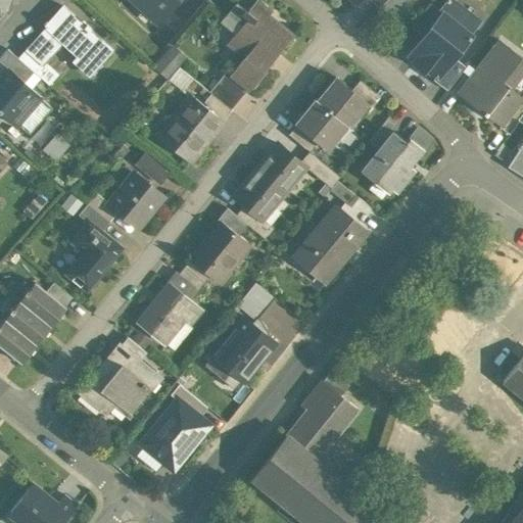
[(179,0),(131,0),(157,24),(179,0)]
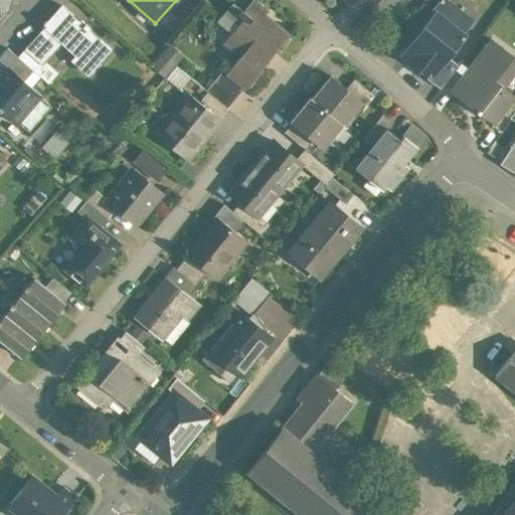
[(233,29),(225,40),(241,53),(225,73),(224,74),(241,89),(242,90),(288,35),(264,15),(266,12),(252,0),(242,12),(239,10),(236,14),(242,19),(233,29)]
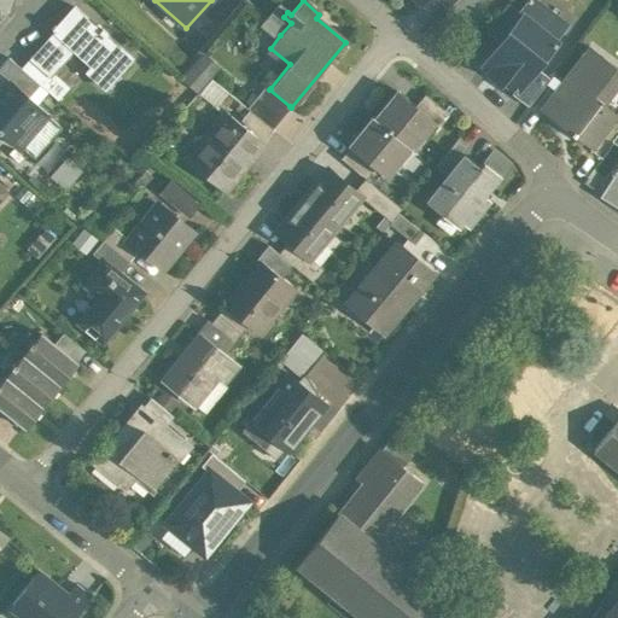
[(454,0),(447,9),(459,19),(476,0),(454,0)]
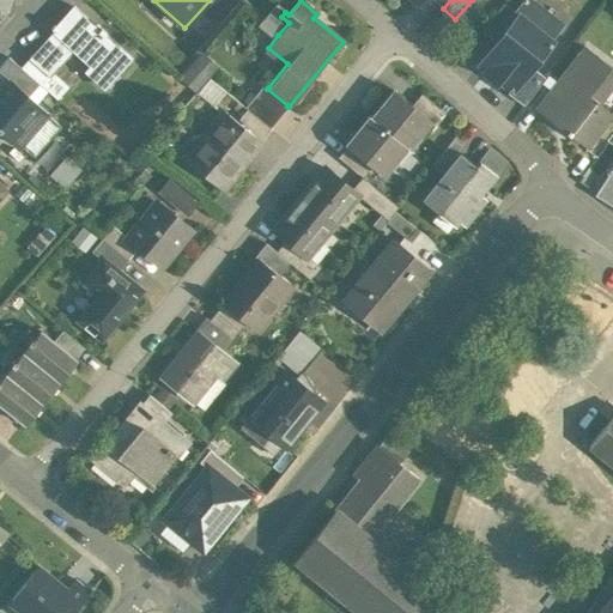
[(528,0),(525,0),(516,12),(495,38),(478,60),(502,79),(505,76),(516,84),(532,65),(562,26),(528,0)]
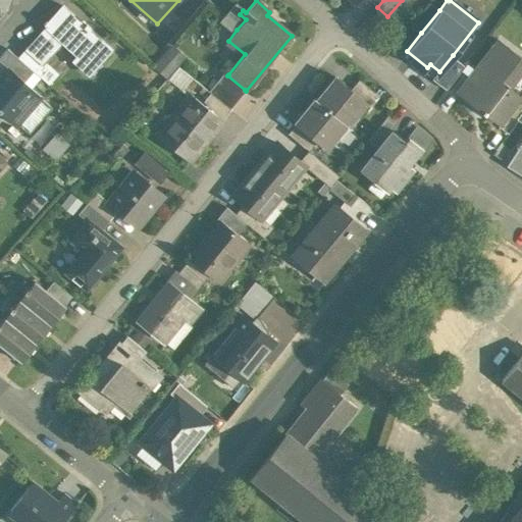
[(240,14),(243,10),(235,2),(222,16),(237,30),(246,19),(240,14)]
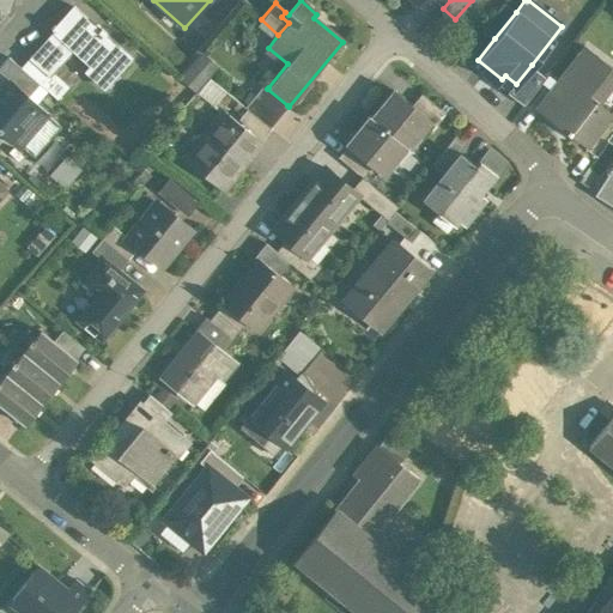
[(505,4),(484,30),(495,38),(516,12),(505,4)]
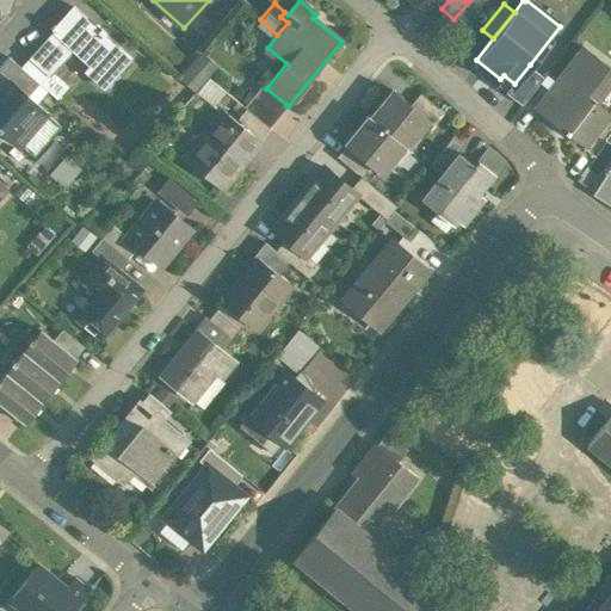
[(55,34),(32,60),(48,74),(71,48),(109,81),(129,57),(104,36),(105,34),(100,29),(98,31),(73,8),(56,28),(53,25),(50,29),(55,34)]
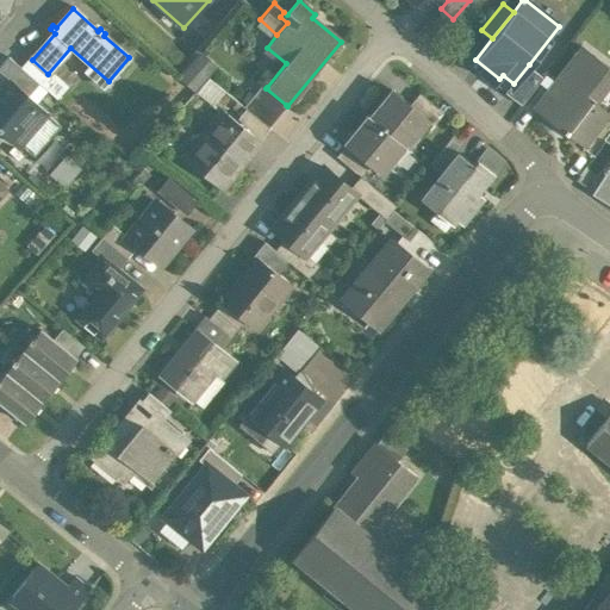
[(609,69),(582,48),(535,109),(564,131),(562,132),(583,147),(609,110),(609,83),(609,80),(609,69)]
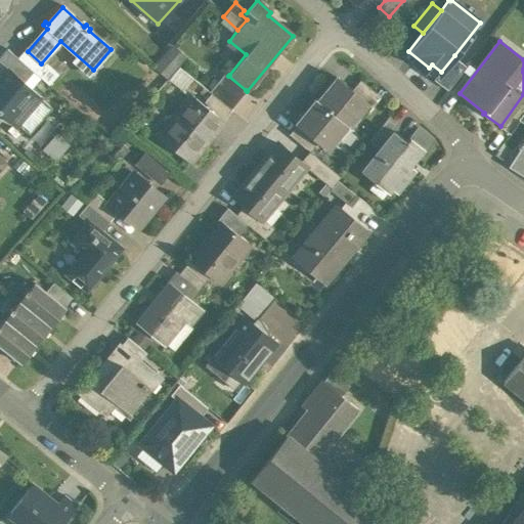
[(163,72),(192,85),(198,74),(184,68),(191,51),(176,44),(163,72)]
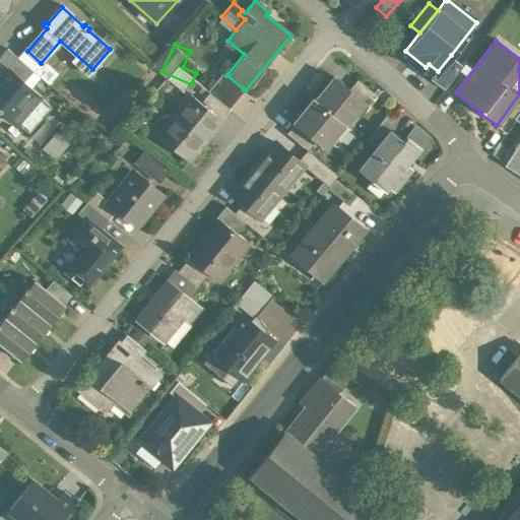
[(19,60),(7,50),(0,57),(0,64),(8,71),(21,83),(31,71),(19,60)]
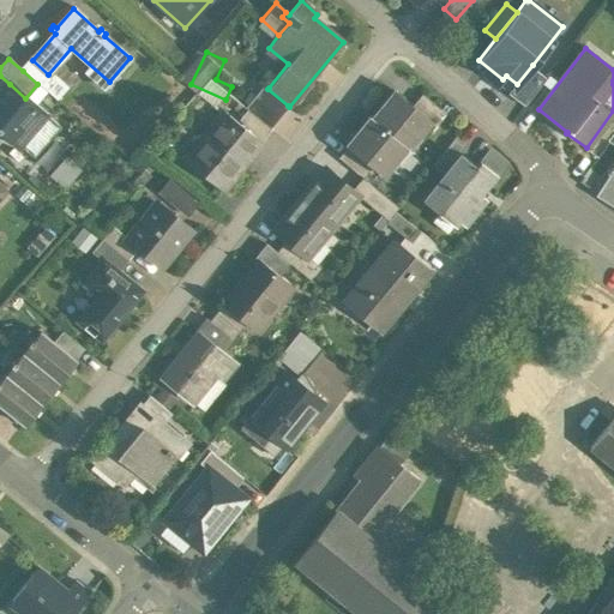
[(48,74),(32,60),(23,71),(37,84),(54,100),(65,88),(48,74)]
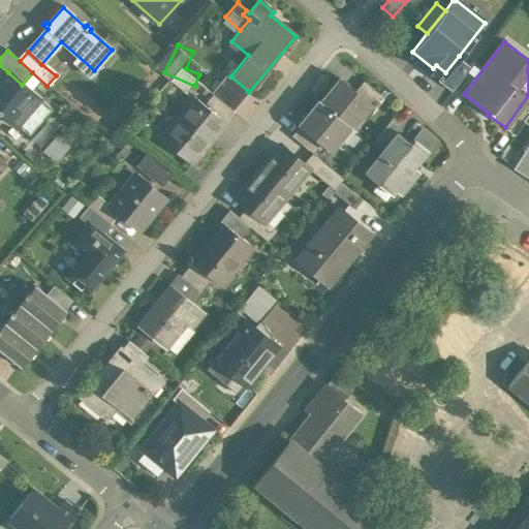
[(472,66),(459,56),(445,72),(440,79),(454,90),(472,66)]
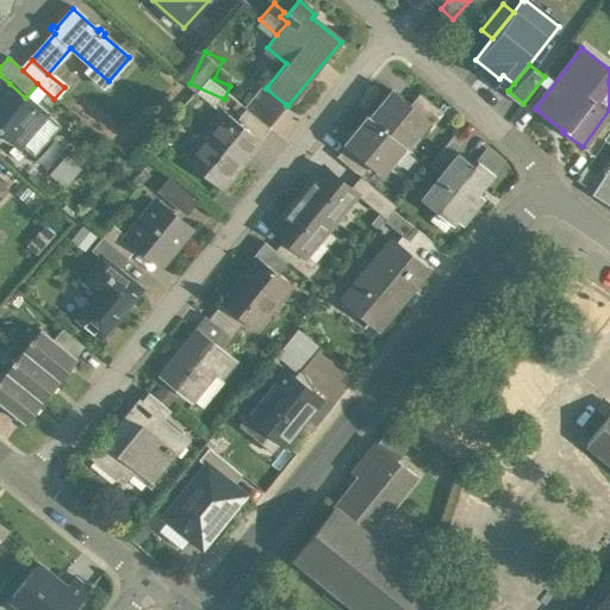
[(262,82),(242,107),(244,110),(268,128),(286,105),(266,88),(267,87),(262,82)]
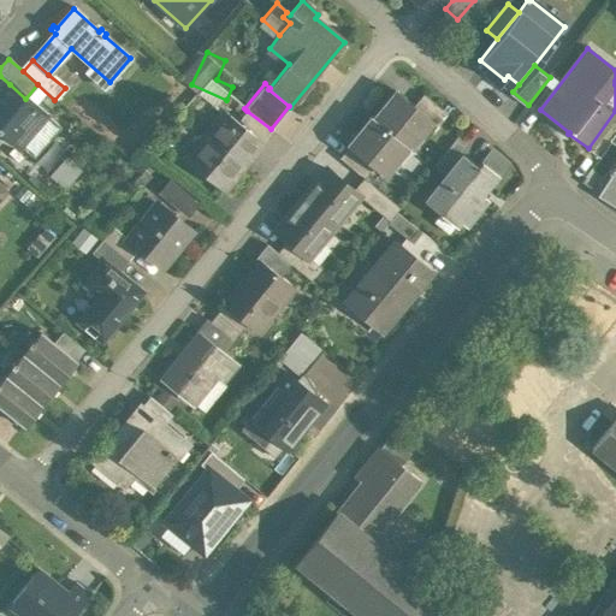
[(10,84),(0,95),(0,135),(16,149),(31,131),(27,126),(39,112),(43,117),(45,116),(25,99),(10,84)]
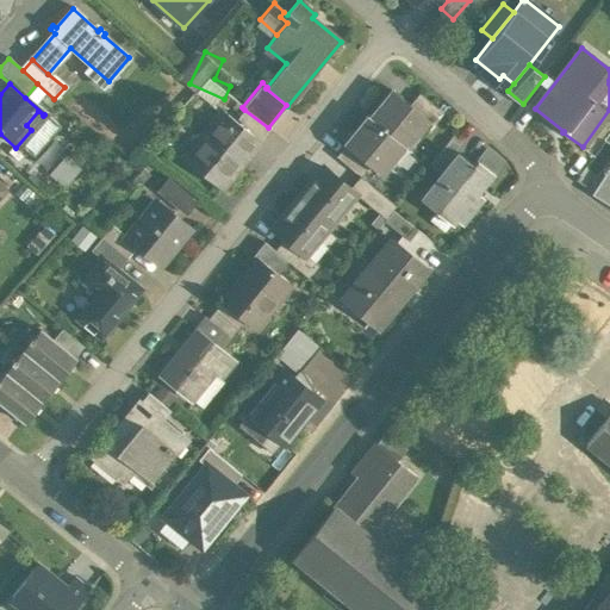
[(408,105),(390,91),(366,118),(406,151),(408,153),(409,151),(405,148),(427,123),(427,122),(408,105)]
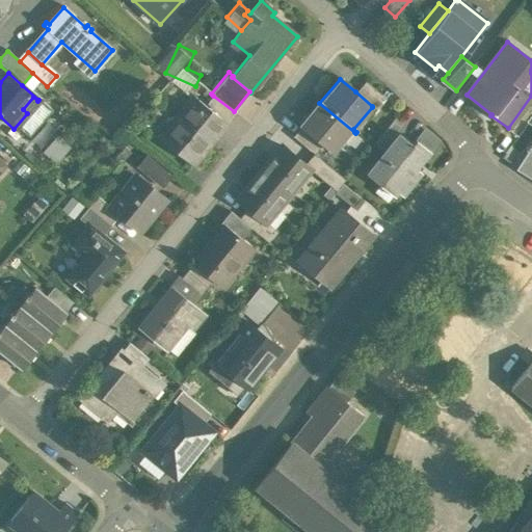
[(384,100),(364,82),(355,91),(372,106),(372,107),(375,110),(384,100)]
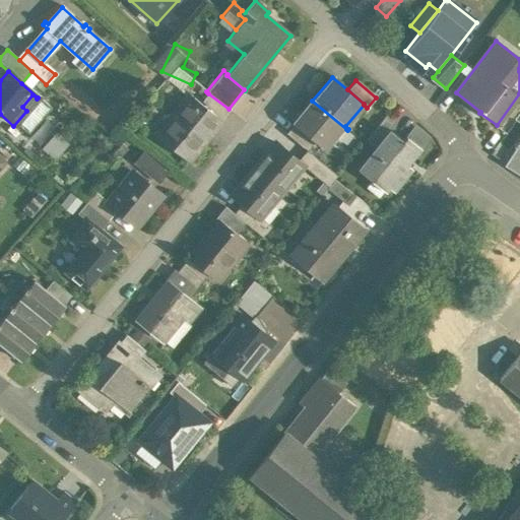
[(229,109),(208,93),(200,104),(220,121),(225,115),(230,110),(229,109)]
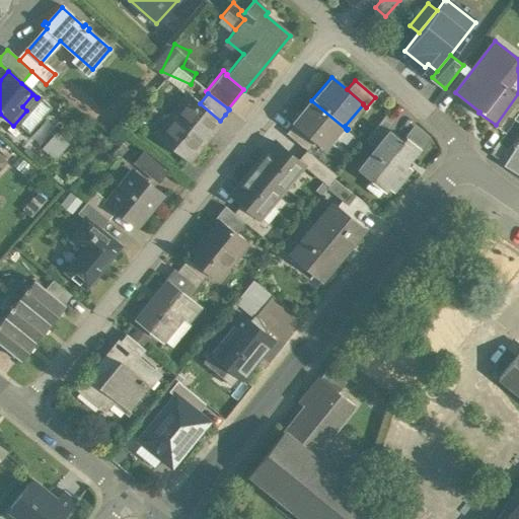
[(189,95),(156,136),(188,161),(220,121),(200,103),(189,95)]
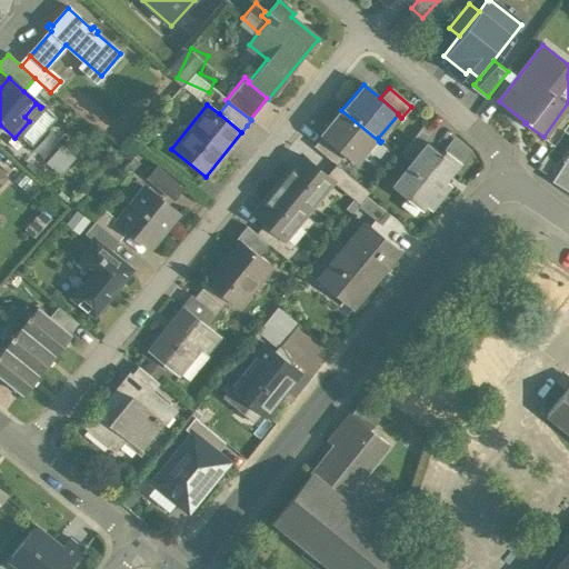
[(341,110),(340,109),(319,135),(320,137),(343,156),(353,163),(375,139),(378,142),(379,141),(341,110)]
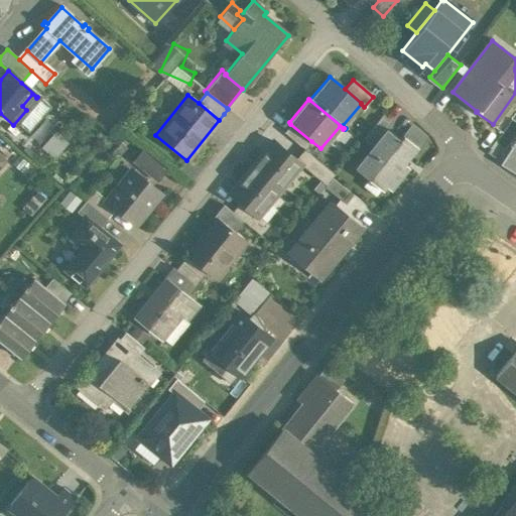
[(515,113),(487,154),(502,163),(515,141),(515,113)]
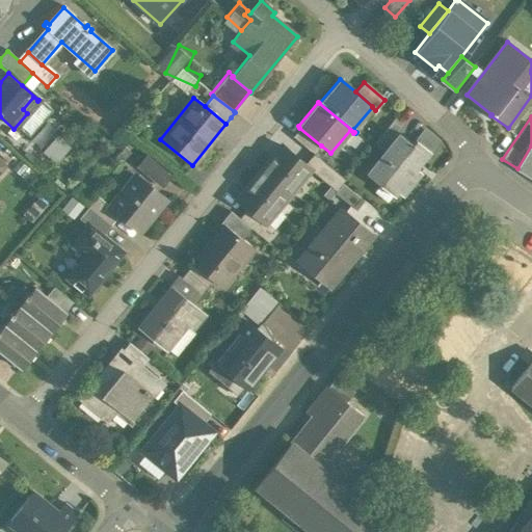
[(392,123),(373,144),(382,153),(397,134),(398,135),(401,131),(392,123)]
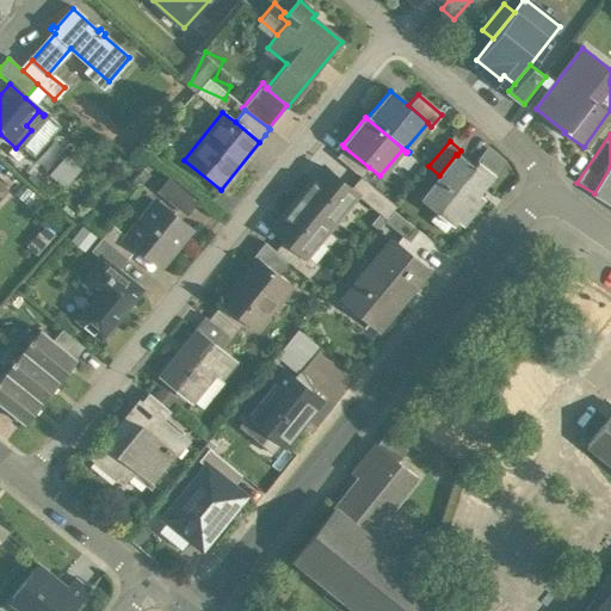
[(369,167),(344,147),(334,158),(358,178),(359,178),(369,167)]
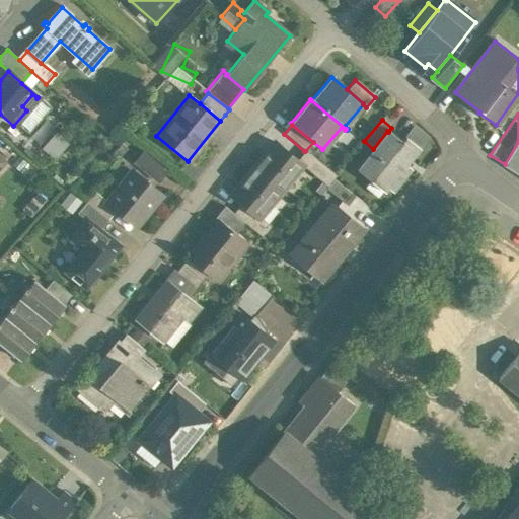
[(414,126),(403,137),(419,149),(428,139),(414,126)]
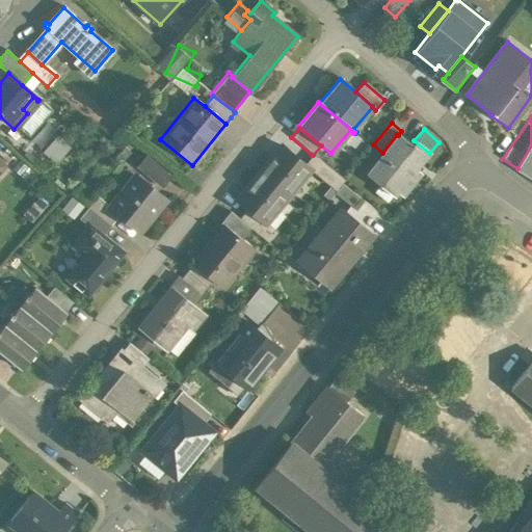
[(382,153),(365,175),(394,197),(397,193),(401,197),(420,174),(416,169),(429,153),(414,140),(410,144),(398,135),(397,134),(382,153)]
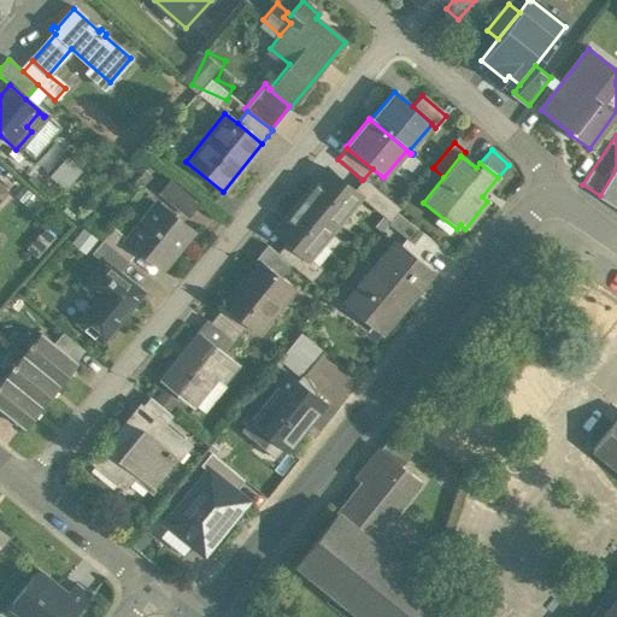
[(616,169),(600,195),(616,206),(616,169)]
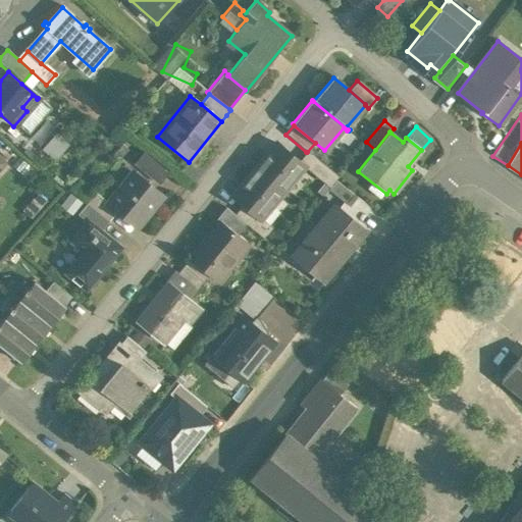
[(298,161),(276,144),(254,170),(281,193),(303,167),(304,166),(298,161)]
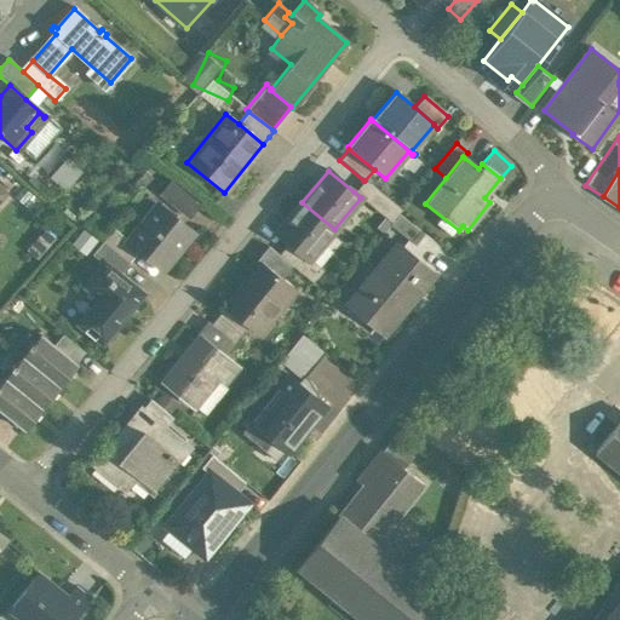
[(365,181),(363,181),(354,191),(361,197),(360,199),(390,224),(399,216),(401,211),(365,181)]
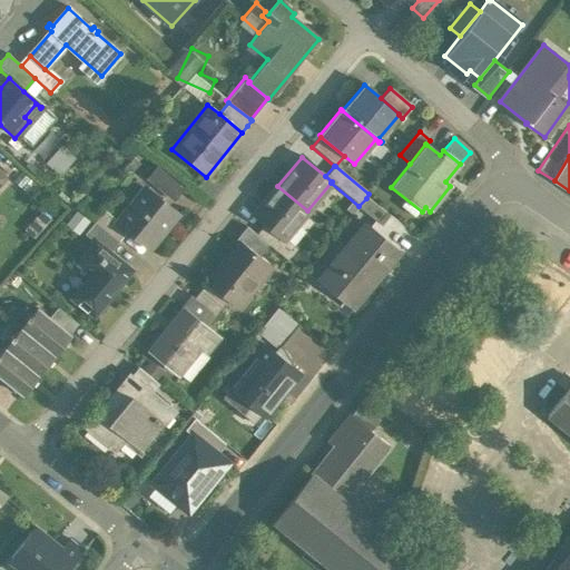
[(307,210),(277,186),(254,215),(264,225),(283,239),(284,239),(307,210)]
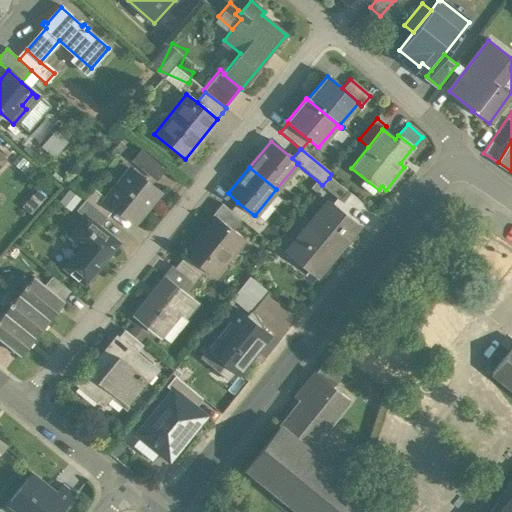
[(106,199),(105,201),(114,208),(133,223),(158,192),(130,170),(106,199)]
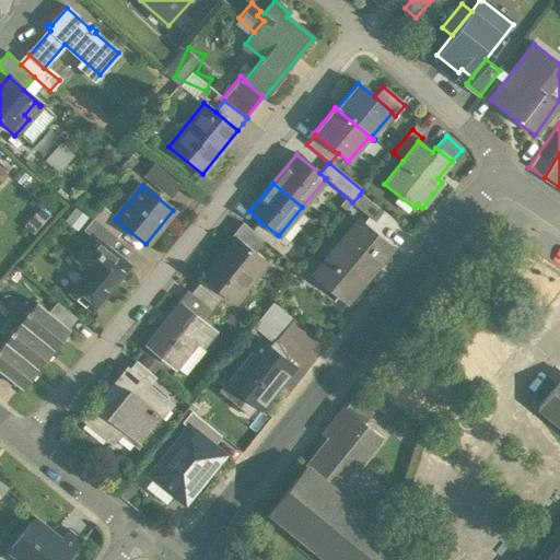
[(378,209),(360,195),(352,202),(351,205),(370,219),(378,209)]
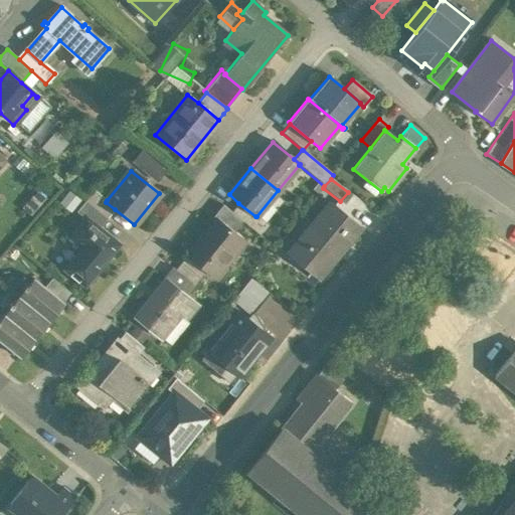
[(107,200),(94,190),(84,201),(108,218),(115,209),(106,202),(107,200)]
